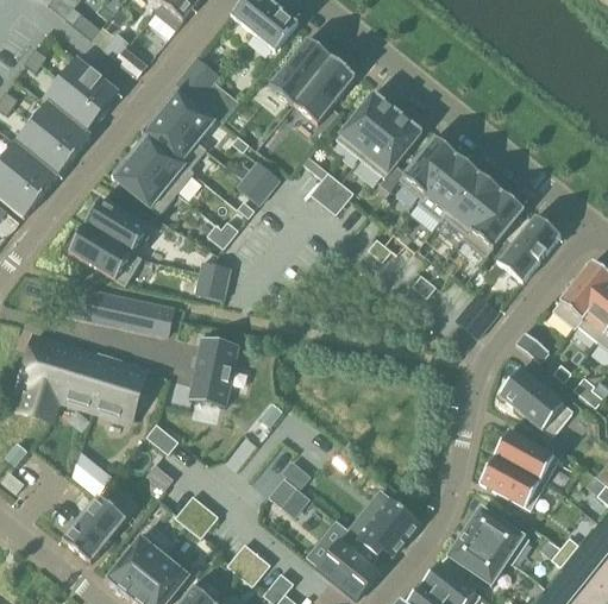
[(156,14),(149,23),(169,39),(176,31),(201,0),(167,0),(163,5),(163,4),(155,13),(156,14)]
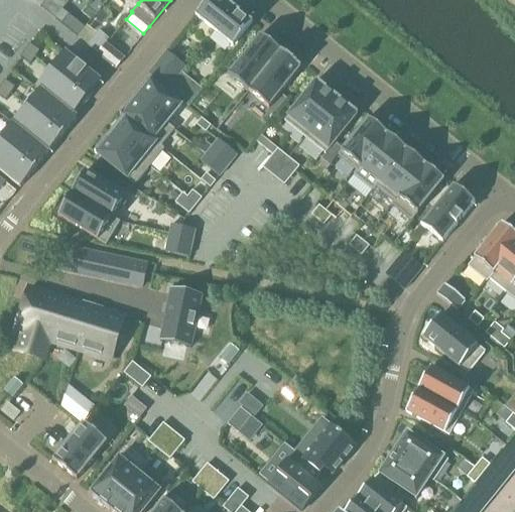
[(207,0),(197,13),(234,43),(254,19),(230,0),(207,0)]
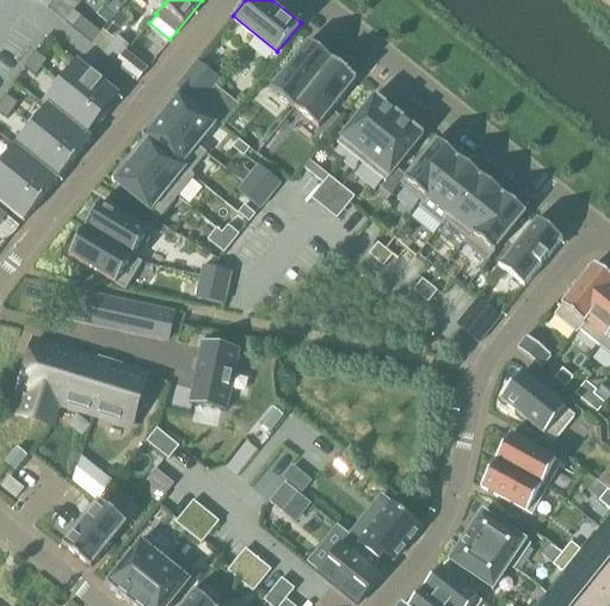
[(67,18),(66,19),(74,25),(74,24),(84,13),(75,7),(67,18)]
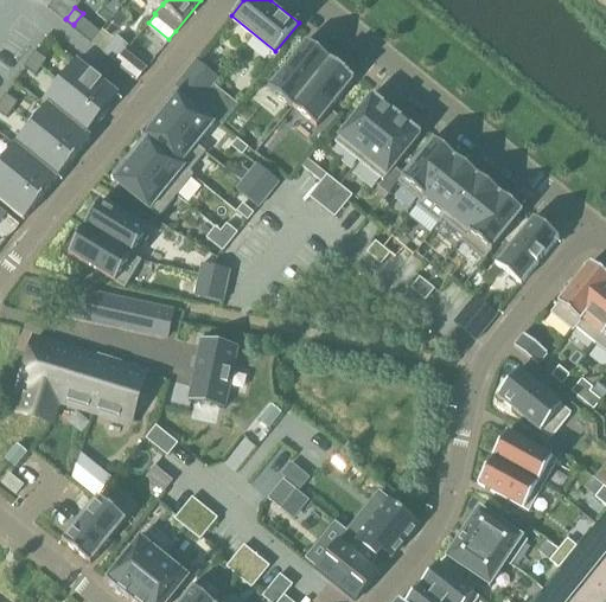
[(117,32),(103,50),(115,61),(126,46),(129,43),(117,32)]
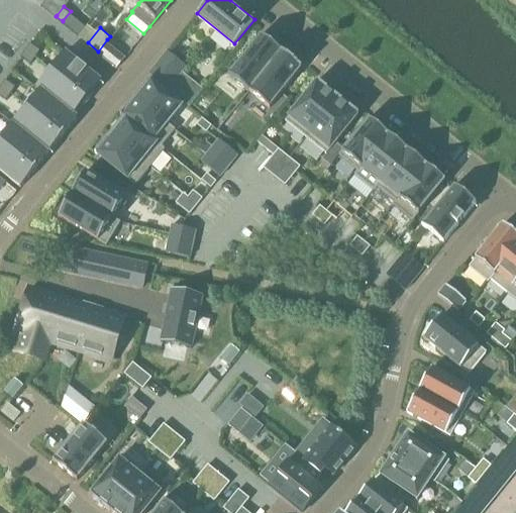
[(262,31),(229,72),(249,89),(282,48),(262,31)]
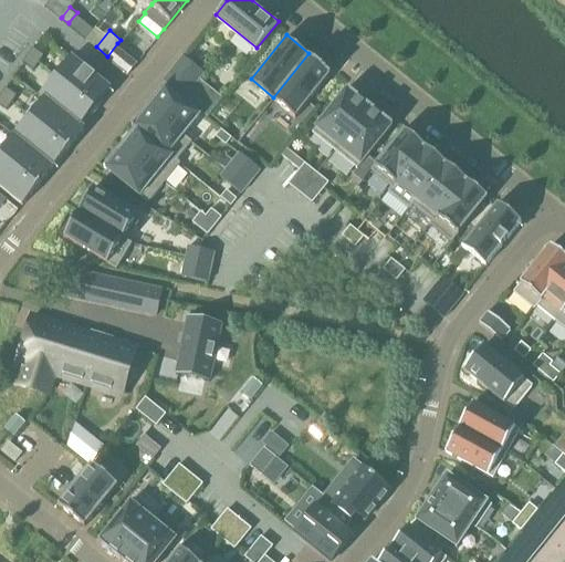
[(117,43),(107,56),(128,73),(138,61),(117,43)]
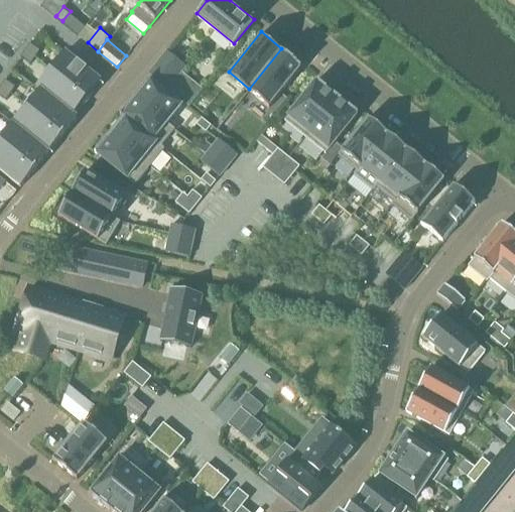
[(30,40),(26,47),(36,54),(40,47),(30,40)]
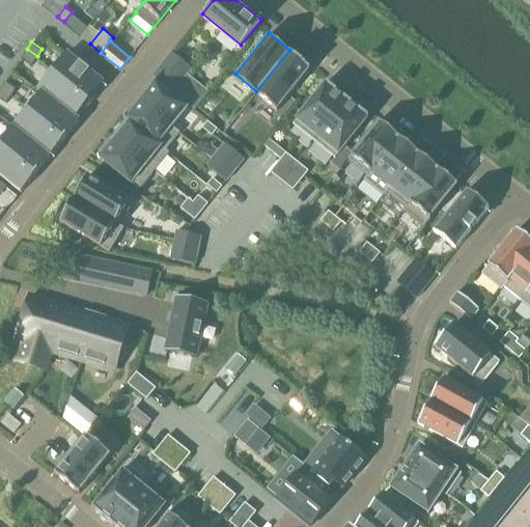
[(27,49),(22,56),(32,63),(37,56),(27,49)]
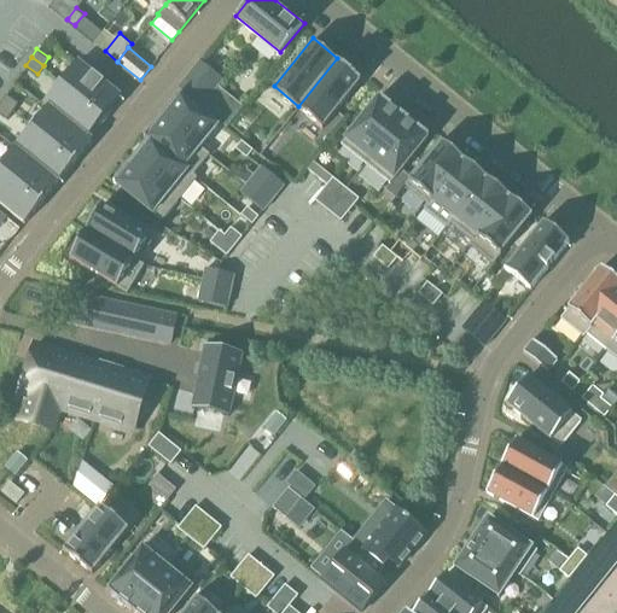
[(337,58),(298,106),(324,126),(362,77),(337,58)]
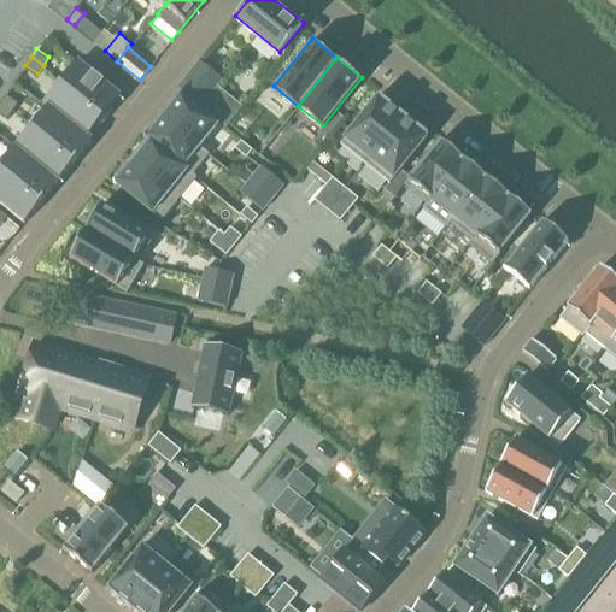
[(78,59),(62,81),(104,115),(122,93),(103,78),(78,59)]
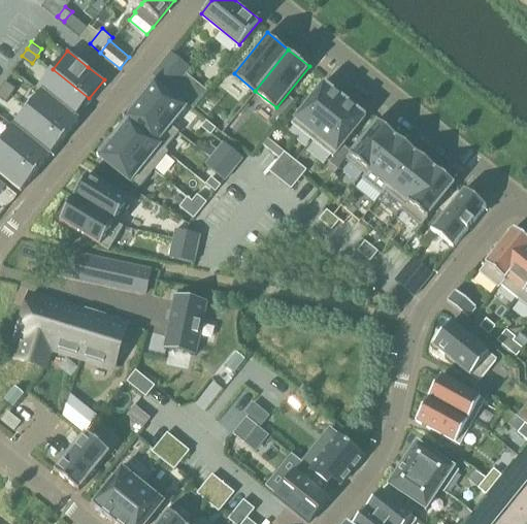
[(162,61),(153,72),(172,88),(182,77),(162,61)]
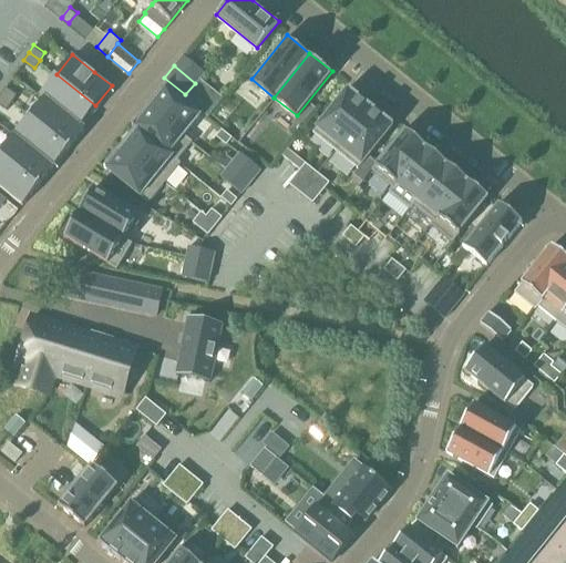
[(57,74),(41,93),(44,96),(45,95),(81,124),(82,123),(95,105),(57,74)]
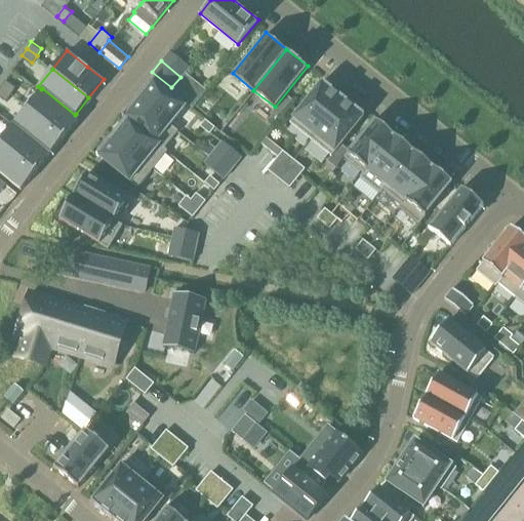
[(153,77),(137,96),(170,123),(171,122),(186,104),(153,77)]
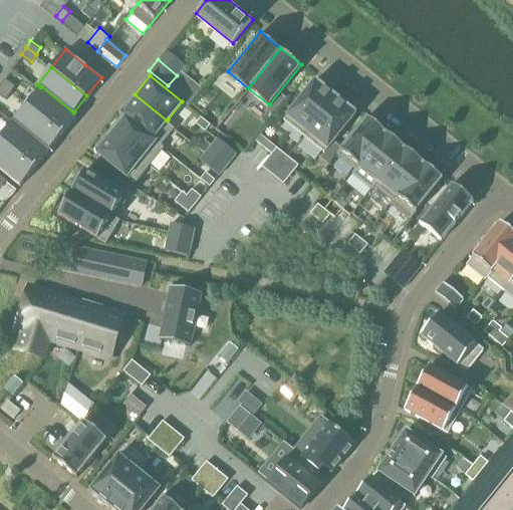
[(6,77),(1,83),(11,90),(16,83),(6,77)]
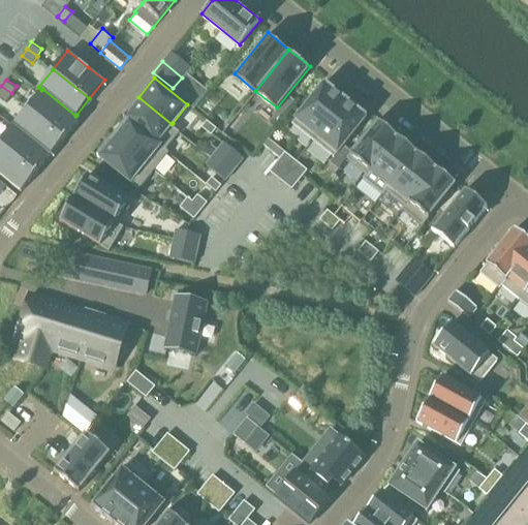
[(325,80),(292,121),(313,137),(347,96),(325,80)]
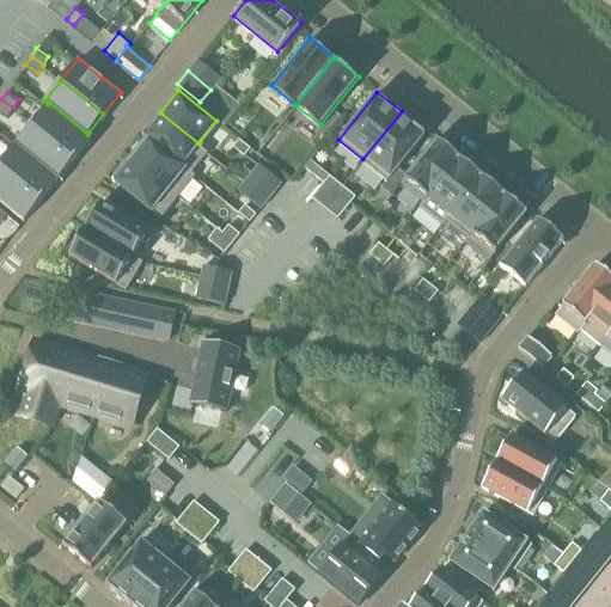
[(1,99),(0,100),(0,110),(8,116),(13,108),(1,99)]
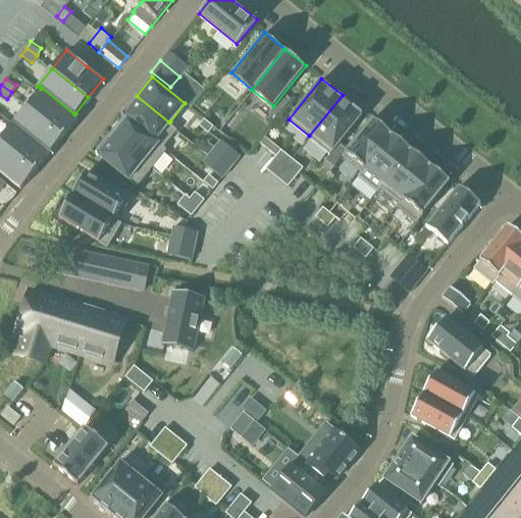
[(41,89),(28,105),(64,135),(79,116),(75,113),(74,114),(42,88),(41,89)]
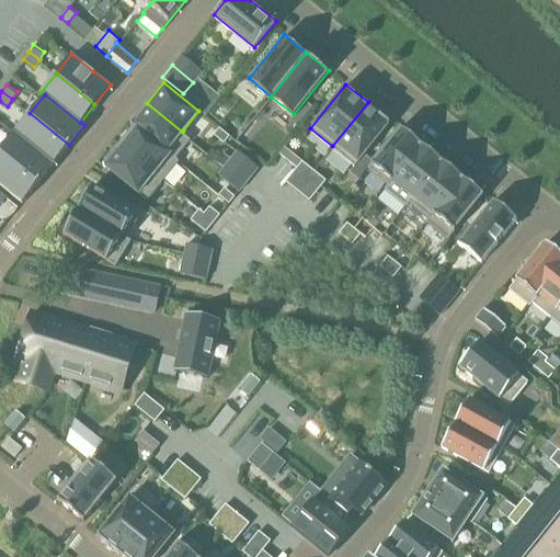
[(368,102),(332,146),(355,165),(390,121),(368,102)]
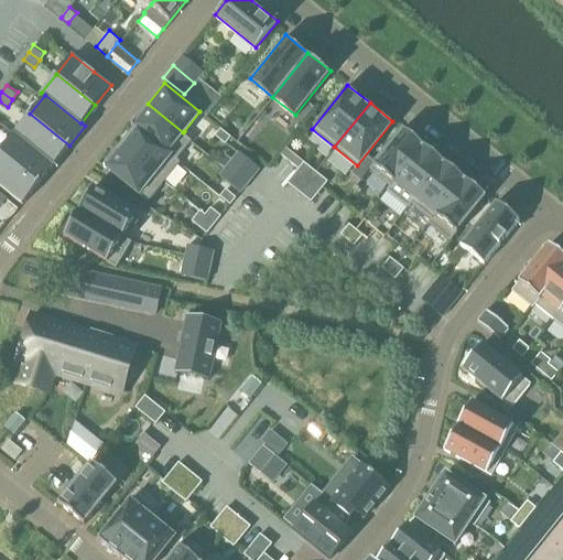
[(148,104),(131,124),(136,126),(136,125),(176,158),(177,157),(192,138),(184,131),(183,132),(148,104)]
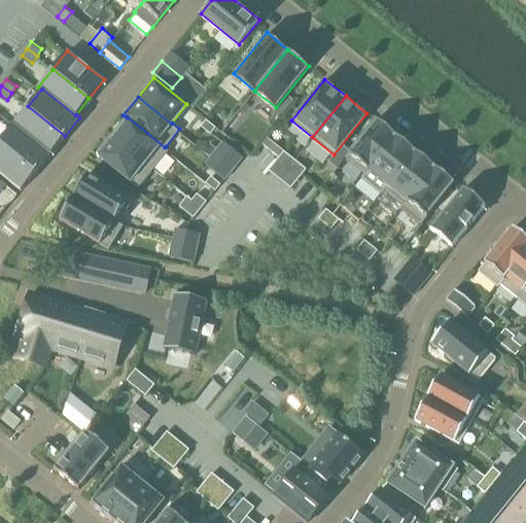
[(28,106),(13,124),(50,152),(65,136),(28,106)]
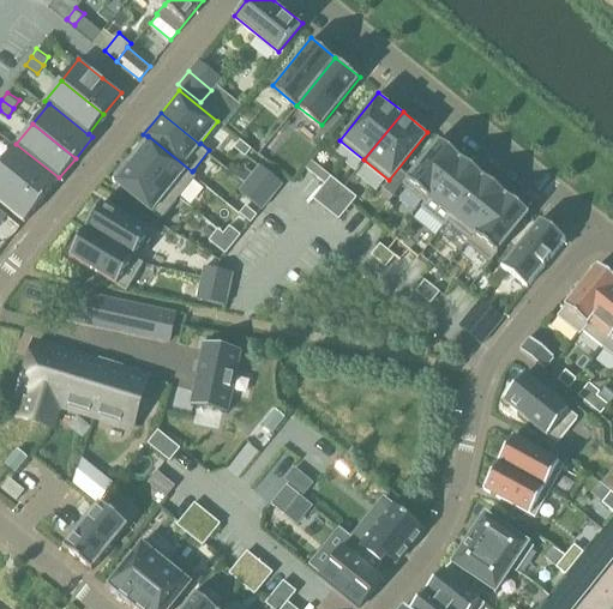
[(148,137),(132,156),(180,194),(197,173),(193,170),(192,172),(148,136),(148,137)]
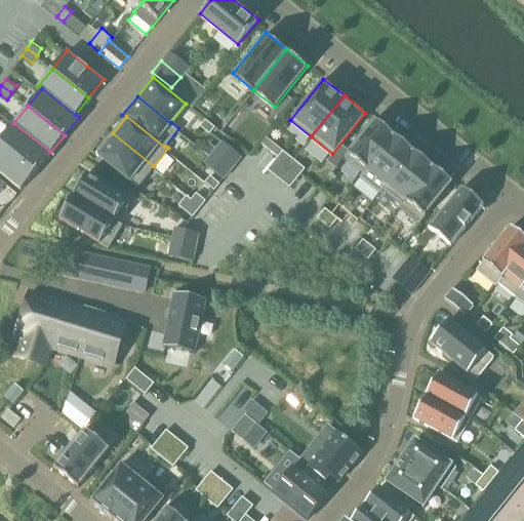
[(206,117),(200,124),(210,131),(211,129),(215,125),(206,117)]
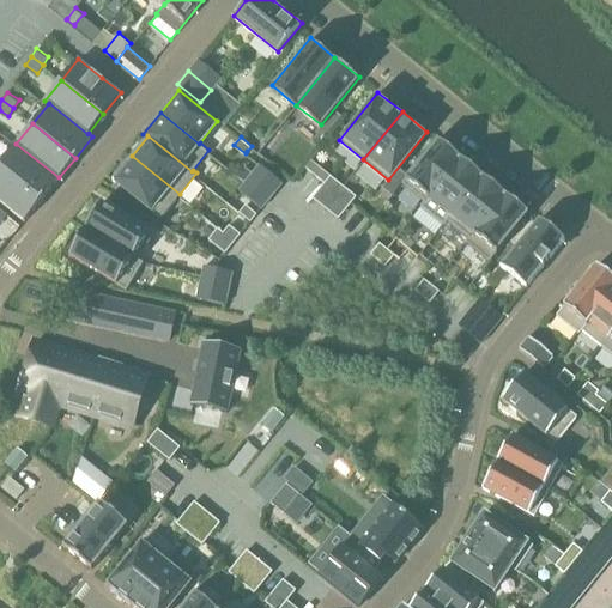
[(438,137),(403,181),(425,199),(425,200),(461,156),(438,137)]
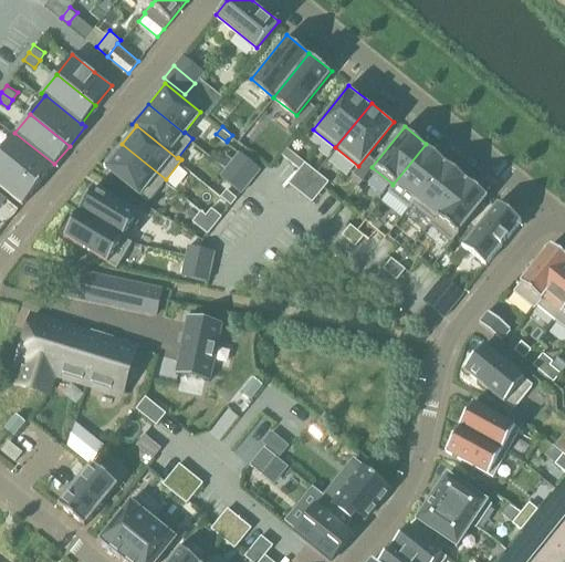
[(14,133),(0,151),(39,183),(54,164),(14,133)]
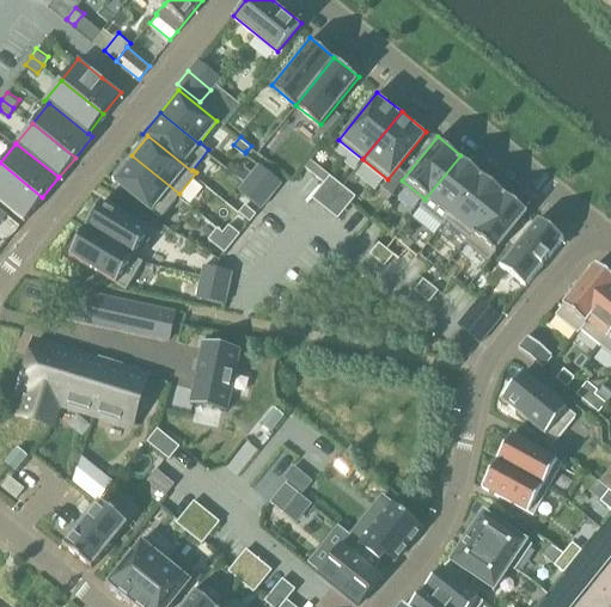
[(132,155),(114,178),(160,216),(179,194),(132,155)]
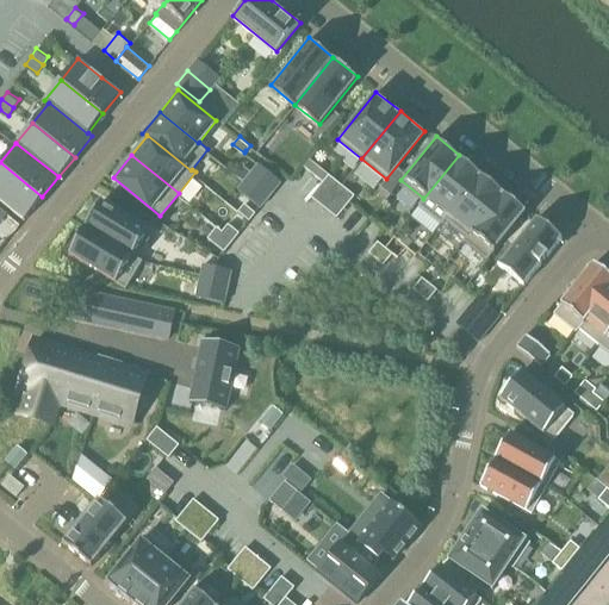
[(423,198),(420,203),(443,222),(447,217),(446,217),(482,173),(459,155),(423,199),(423,198)]
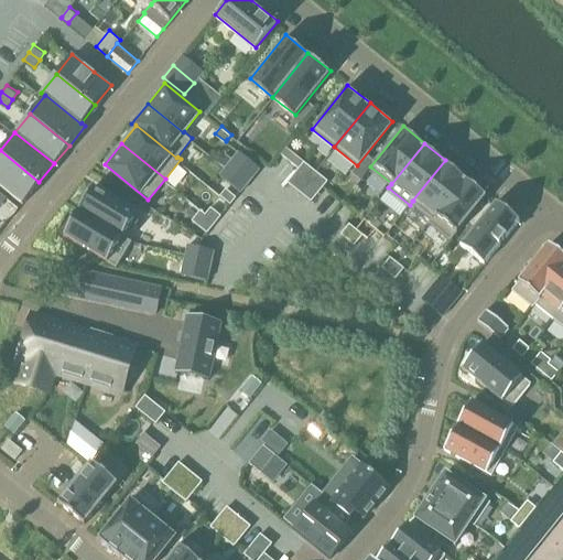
[(239,149),(230,161),(250,178),(260,167),(239,149)]
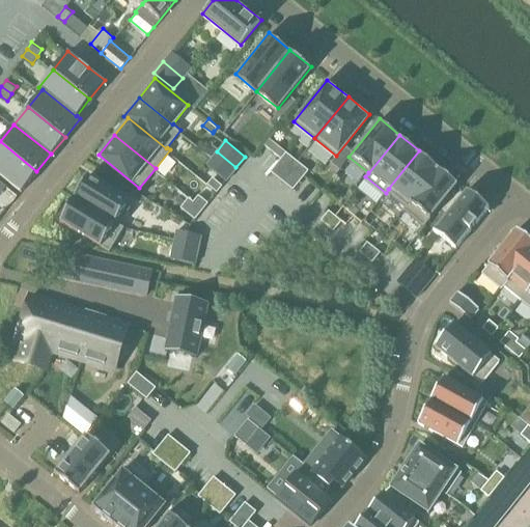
[(0,141),(0,172),(22,190),(36,171),(0,141)]
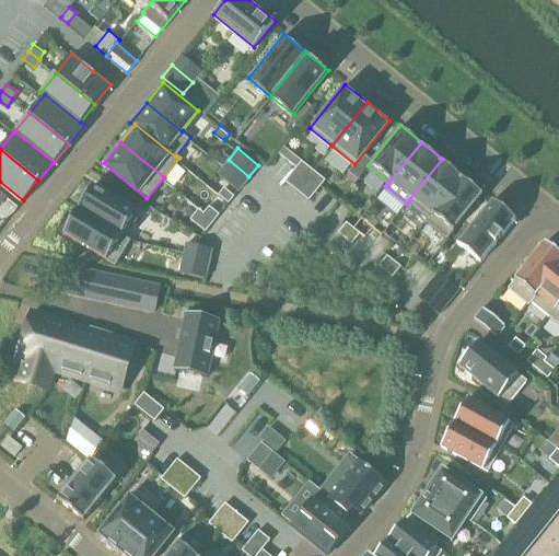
[(302,159),(286,178),(298,188),(314,168),(302,159)]
